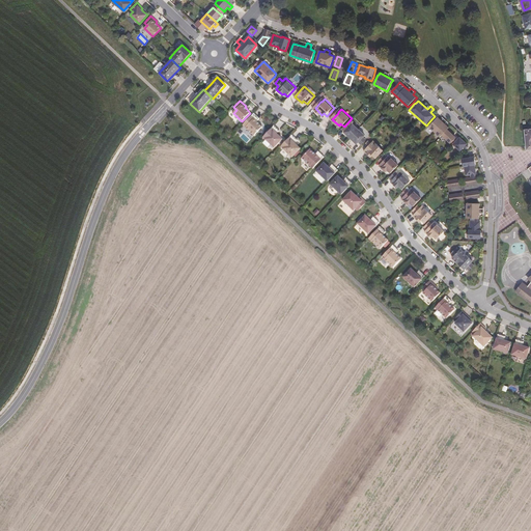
[(259,119),(254,113),(243,124),(254,136),(262,127),(257,121),(259,119)]
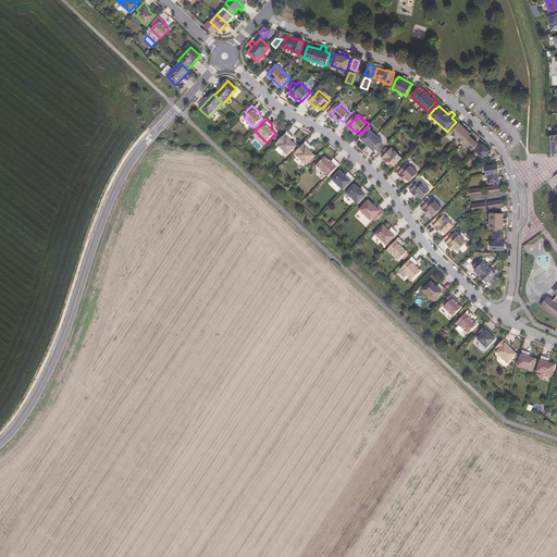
[(456,128),(450,133),(462,145),(466,141),(474,150),(477,148),(480,146),(480,145),(471,136),(472,135),(468,131),(470,128),(467,125),(463,127),(460,124),(458,125),(457,127),(456,128)]
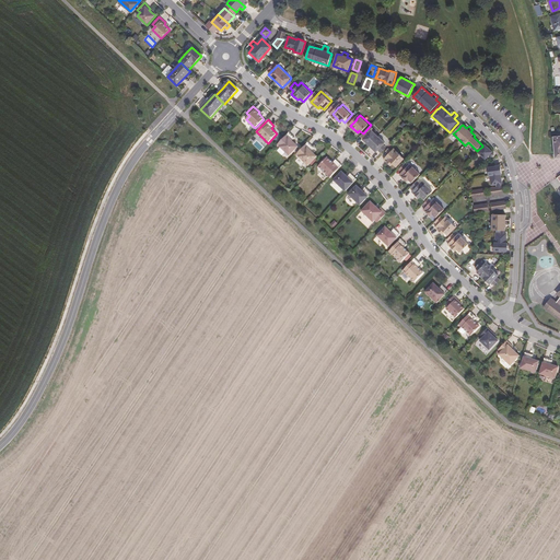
[(366,139),(364,140),(370,146),(378,137),(373,131),(372,133),(366,139)]
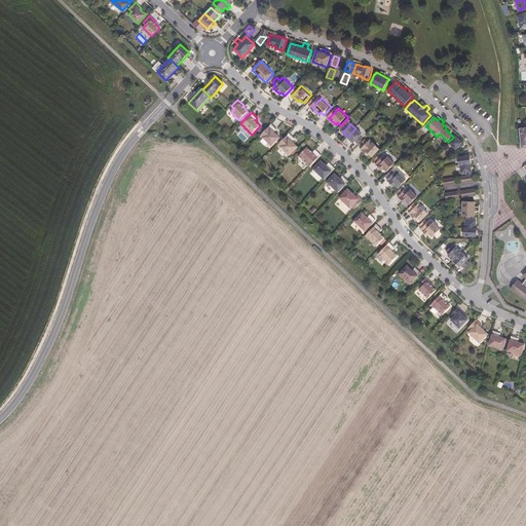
[(271,124),(261,136),(272,146),(280,138),(274,133),(277,129),(271,124)]
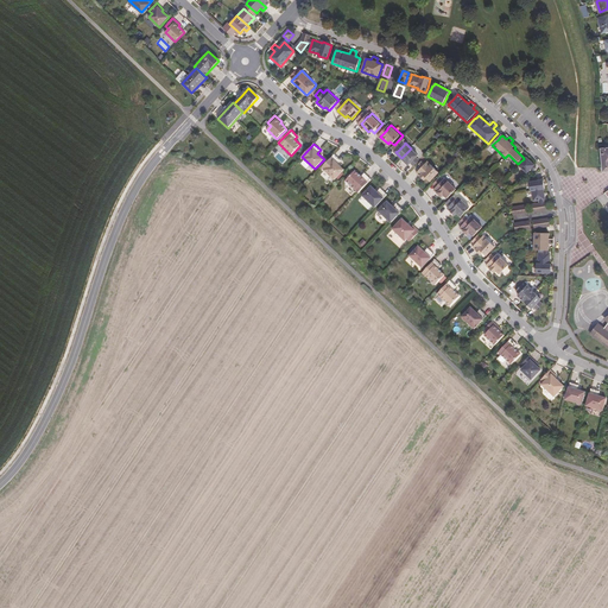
[(411,149),(401,158),(407,163),(409,162),(415,156),(416,153),(411,149)]
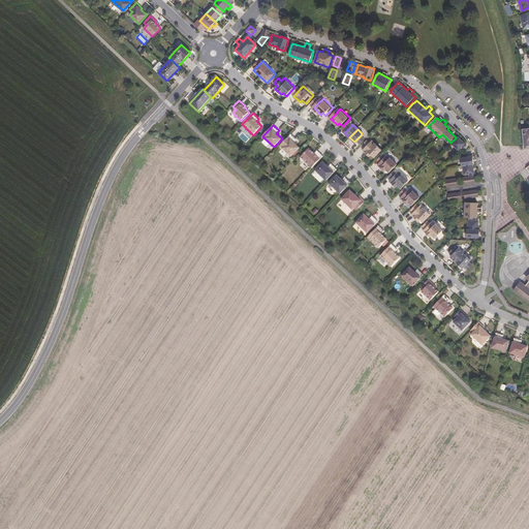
[(291,134),(280,146),(291,157),(300,148),(293,143),(297,139),(291,134)]
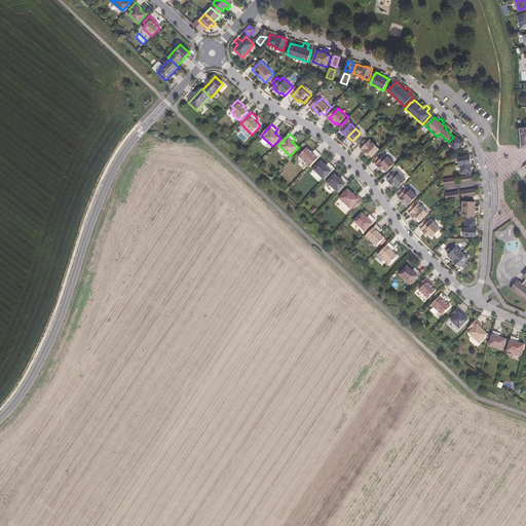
[(452,142),(450,144),(457,151),(461,148),(463,145),(464,145),(456,138),(454,139),(452,142)]
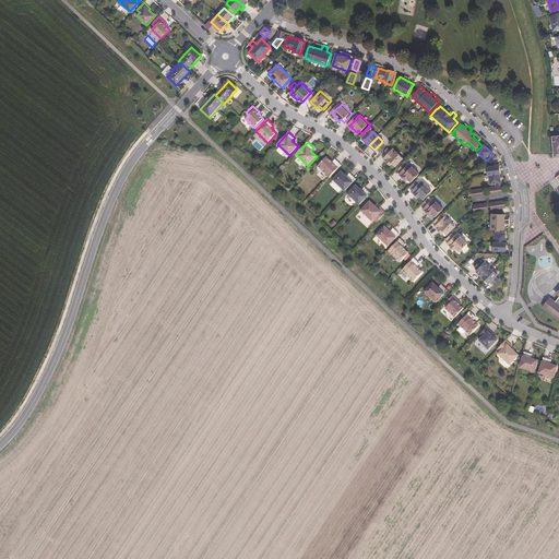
[(383,155),(381,157),(389,165),(390,163),(394,166),(402,157),(391,147),(389,150),(383,155)]
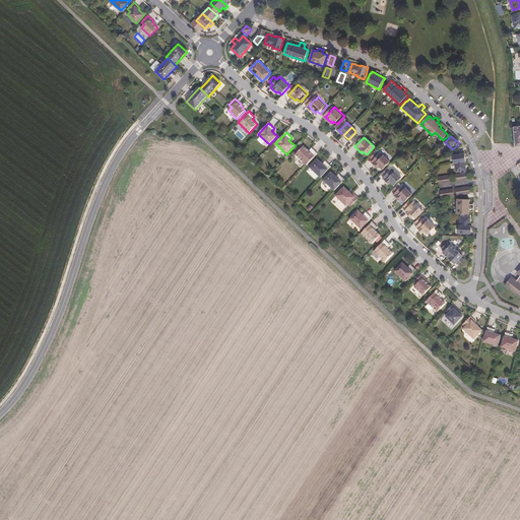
[(296,154),(307,165),(318,153),(312,148),(309,151),(304,146),(296,154)]
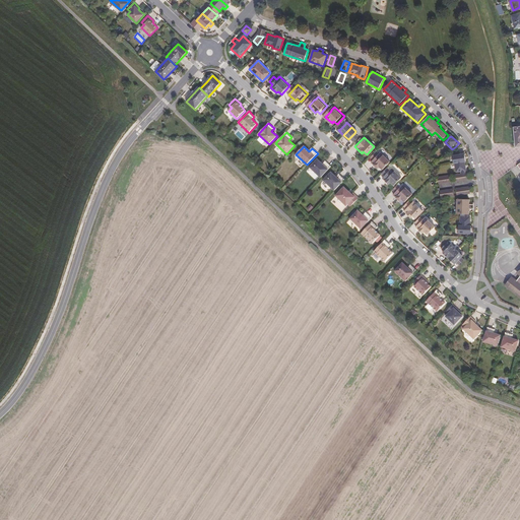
[(374,159),(371,161),(378,169),(380,167),(383,170),(390,161),(380,152),(378,154),(374,159)]
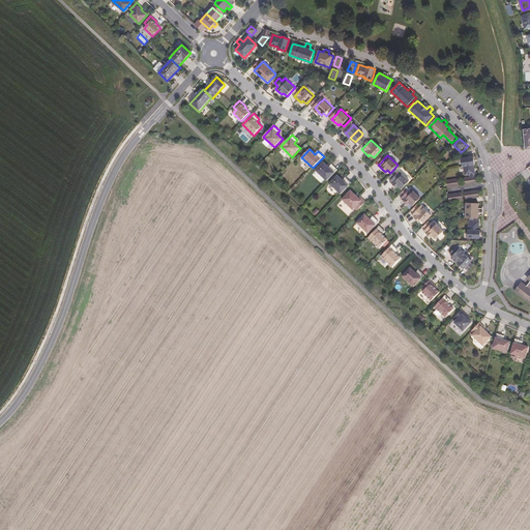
[(464,158),(462,158),(464,175),(475,174),(473,157),(467,157),(464,158)]
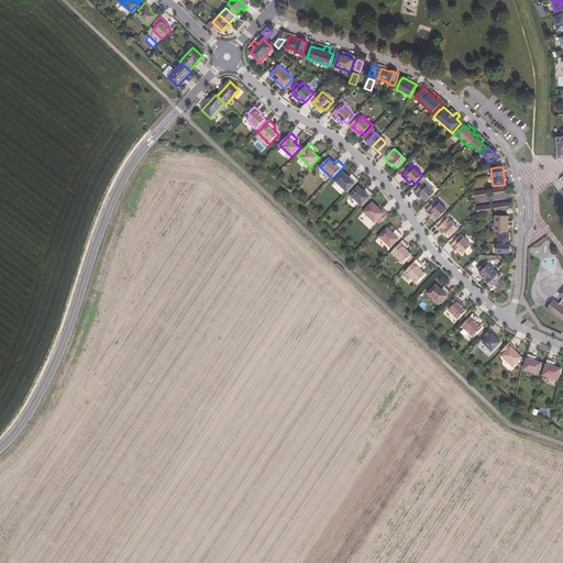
[(344,173),(335,181),(348,192),(359,180),(352,175),(350,178),(344,173)]
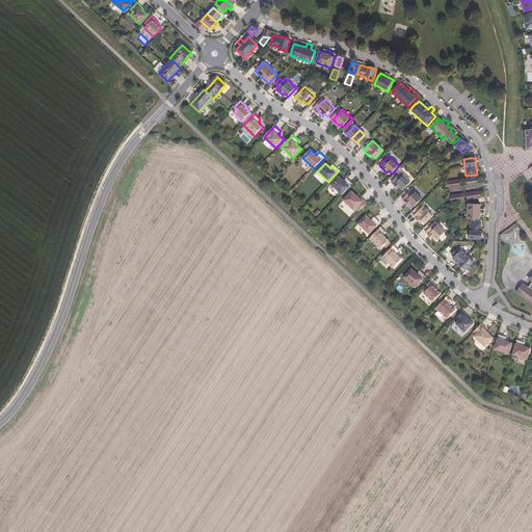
[(394,180),(391,182),(398,189),(400,187),(403,190),(410,182),(400,173),(398,175),(394,180)]
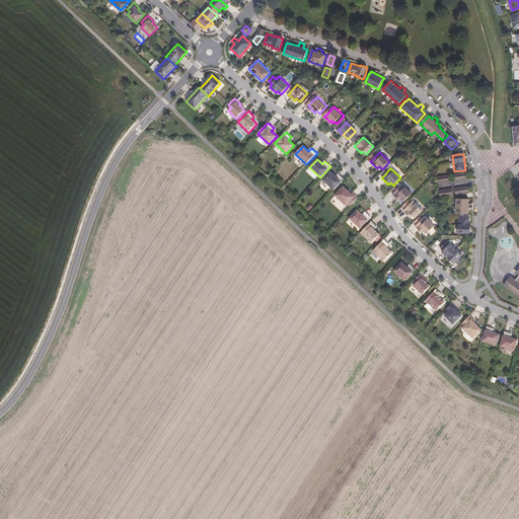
[(330,172),(323,180),(334,191),(344,179),(339,174),(336,177),(330,172)]
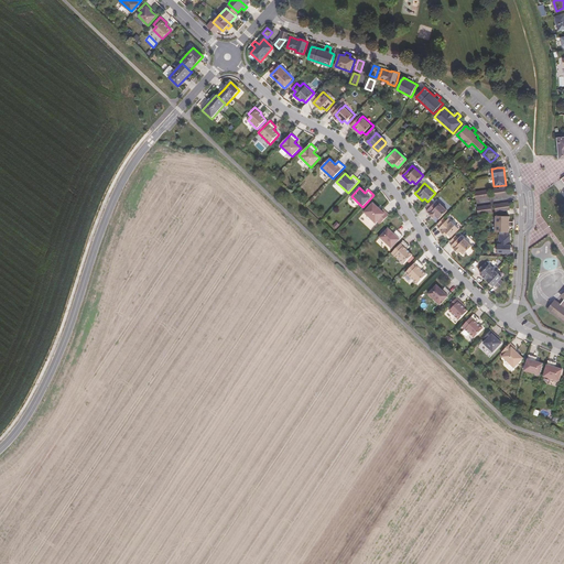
[(429,208),(426,212),(434,218),(436,216),(440,219),(447,210),(436,201),(434,203),(429,208)]
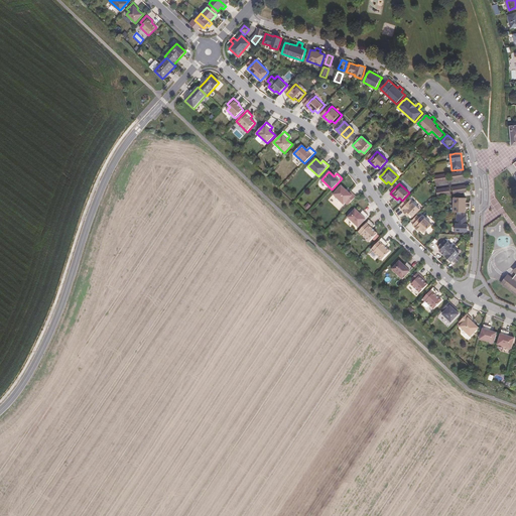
[(349,205),(357,197),(351,190),(350,192),(342,185),(334,194),(338,198),(337,199),(337,200),(339,202),(340,202),(341,201),(345,204),(346,203),(349,205)]
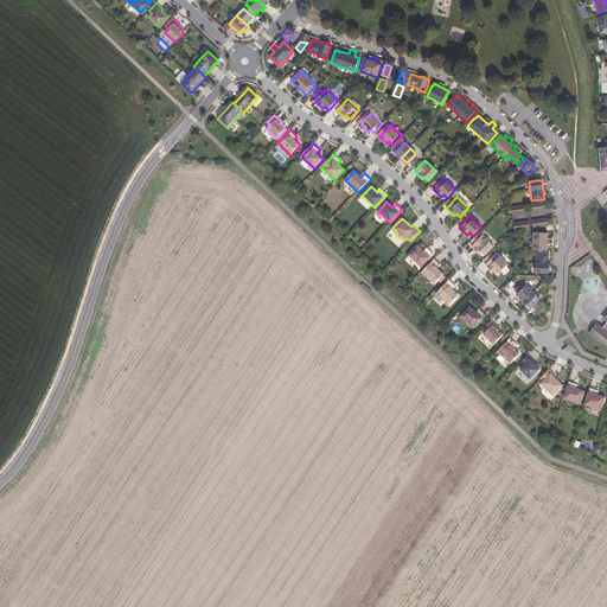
[(474,243),(472,247),(480,254),(481,251),(486,255),(494,246),(483,235),(480,237),(474,243)]
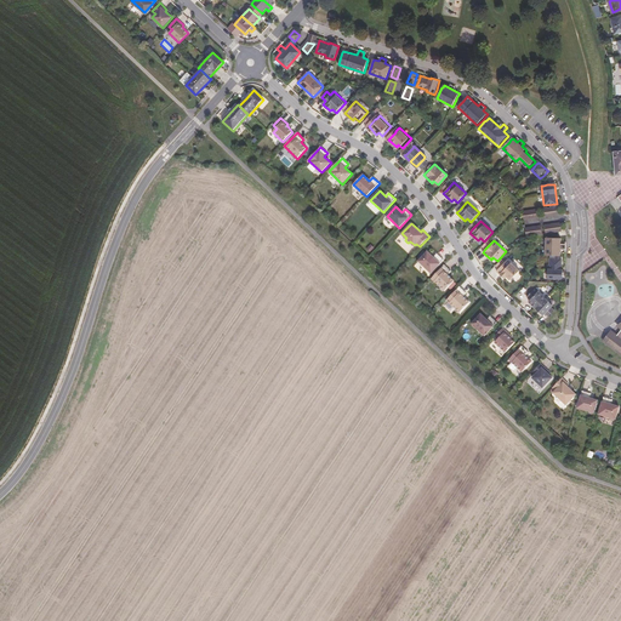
[(428,252),(419,261),(432,274),(444,261),(437,254),(434,257),(428,252)]
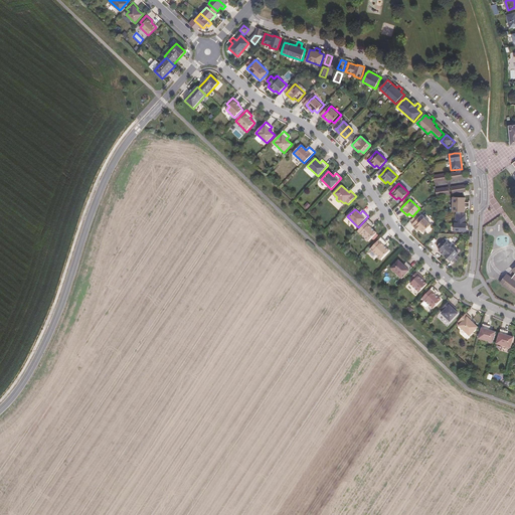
[(455,223),(455,230),(463,231),(465,231),(467,231),(467,223),(466,223),(466,214),(465,214),(461,214),(456,214),(456,223),(455,223)]
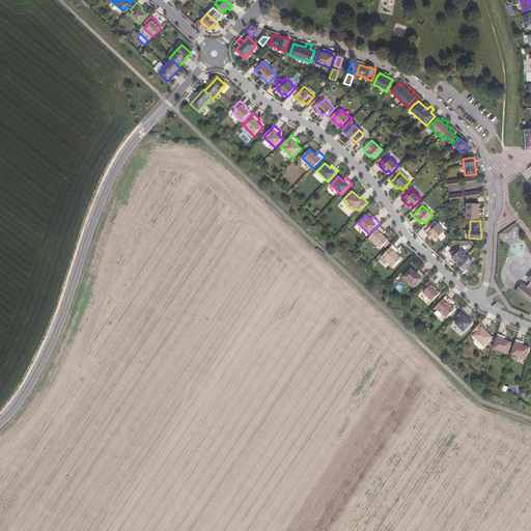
[(427,229),(424,232),(431,239),(434,236),(437,240),(444,231),(434,222),(431,224),(427,229)]
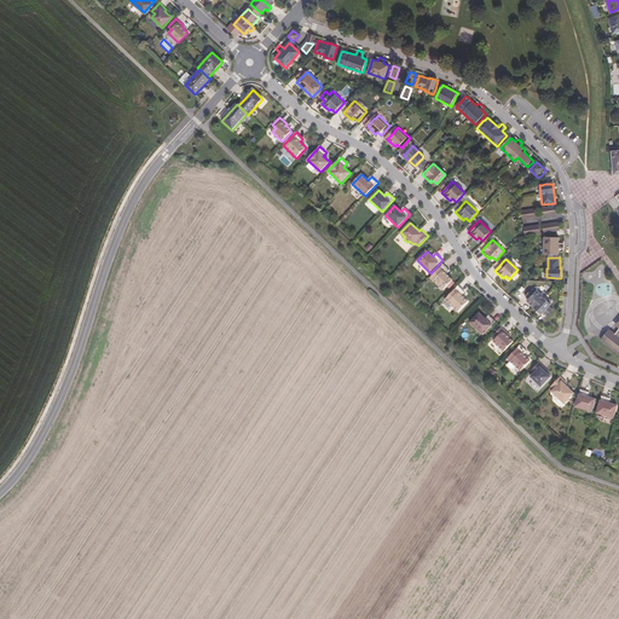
[(449,271),(443,265),(429,278),(443,291),(452,281),(446,275),(449,271)]
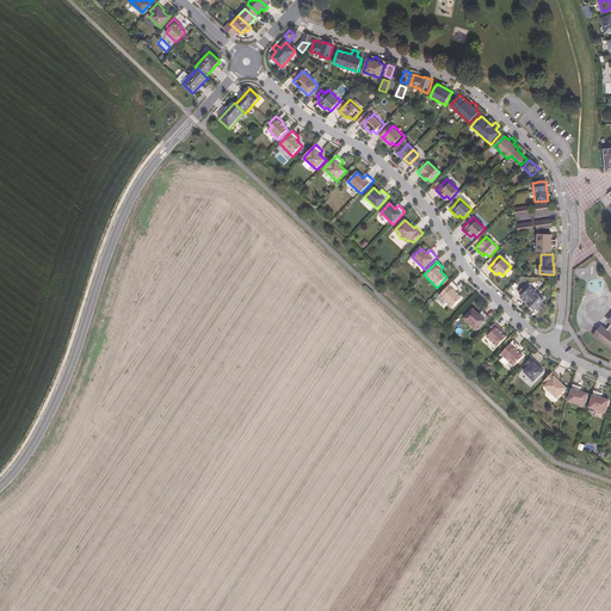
[(458,289),(452,283),(439,296),(452,308),(462,298),(456,292),(458,289)]
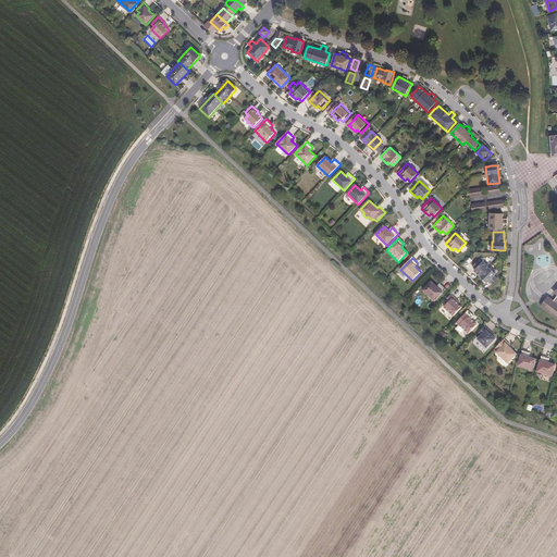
[(474,270),(481,276),(490,268),(483,261),(474,270)]
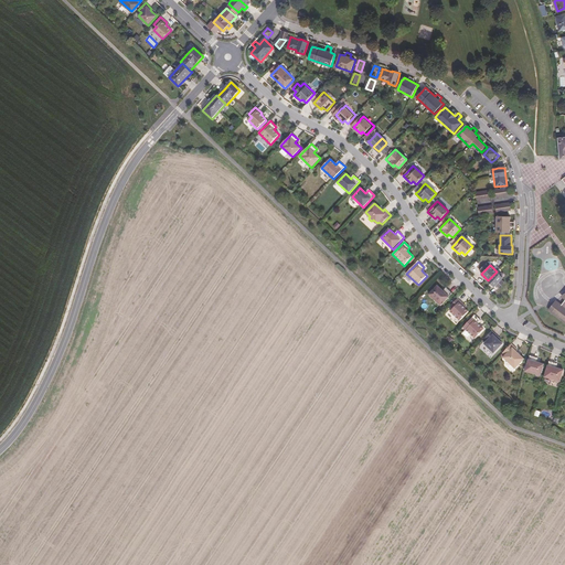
[(497,272),(488,280),(496,287),(497,286),(502,280),(503,278),(497,272)]
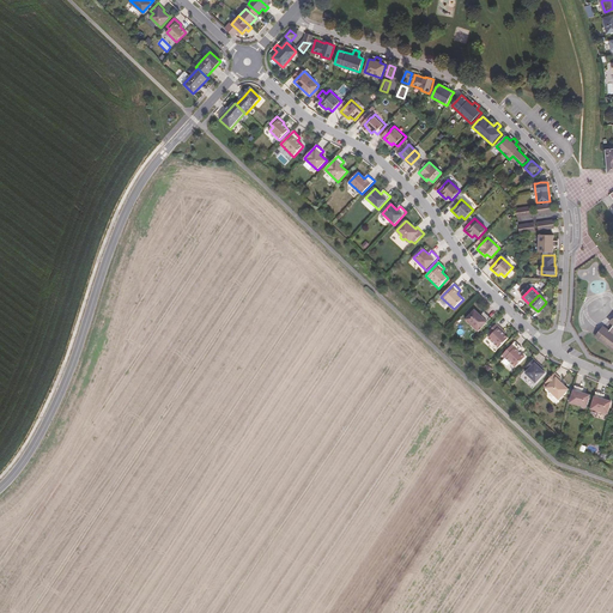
[(474,310),(466,320),(478,332),(491,320),(484,313),(480,316),(474,310)]
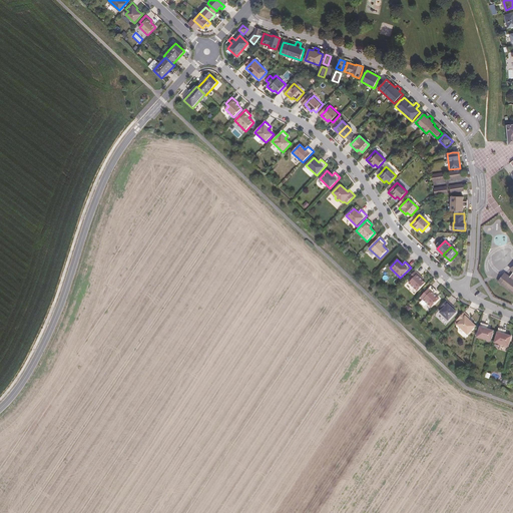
[(421,277),(415,272),(410,277),(409,279),(411,281),(409,284),(417,292),(425,284),(422,281),(420,278),(421,277)]
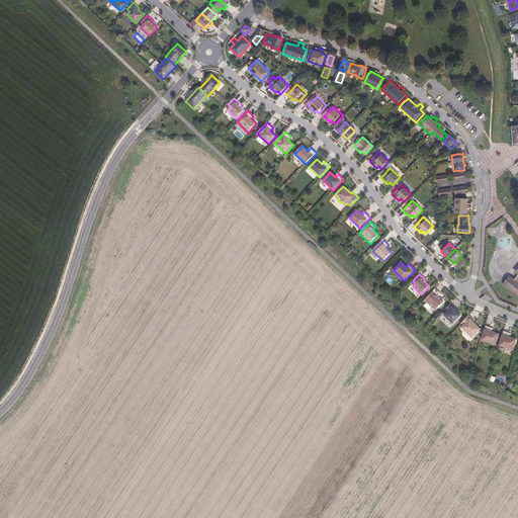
[(517,274),(517,275),(507,288),(517,295),(517,274)]
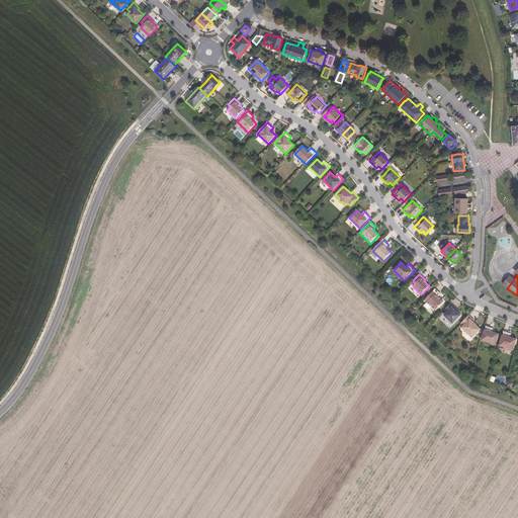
[(440,294),(435,288),(425,299),(435,311),(443,301),(438,296),(440,294)]
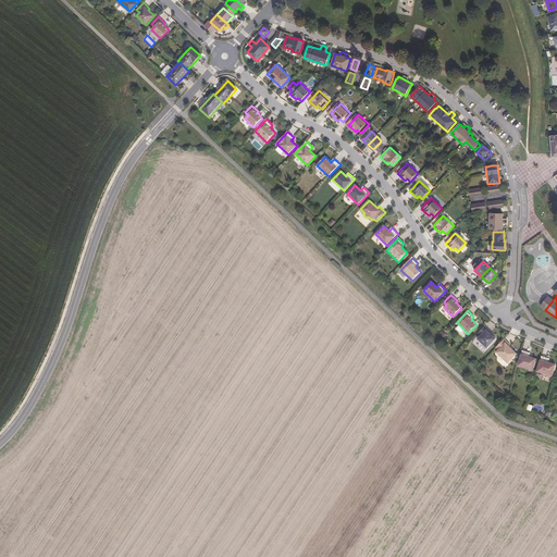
[(492,332),(485,325),(480,332),(479,333),(481,335),(478,338),(487,348),(496,338),(493,335),(490,333),(492,332)]
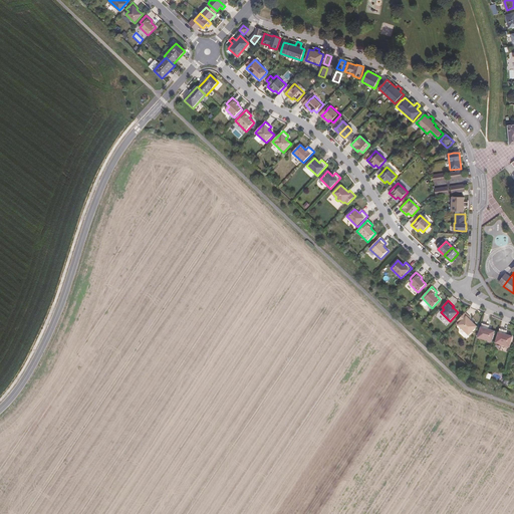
[(471,318),(465,313),(458,321),(460,323),(458,325),(462,328),(461,329),(461,331),(463,333),(465,333),(465,332),(469,335),(477,326),(470,319),(471,318)]
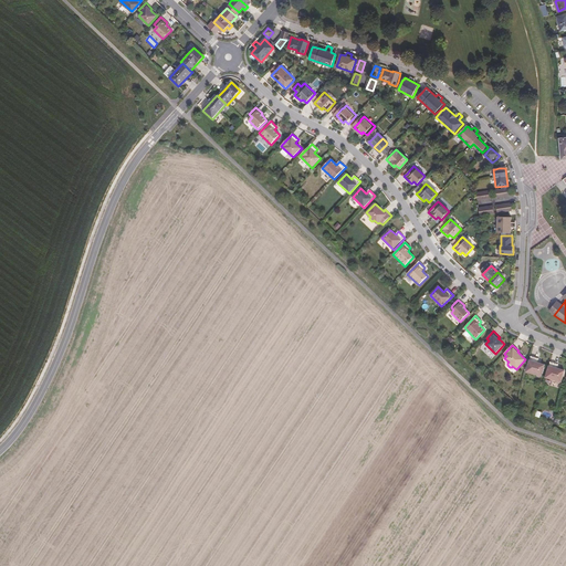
[(537,364),(540,359),(531,357),(526,373),(542,377),(545,366),(537,364)]
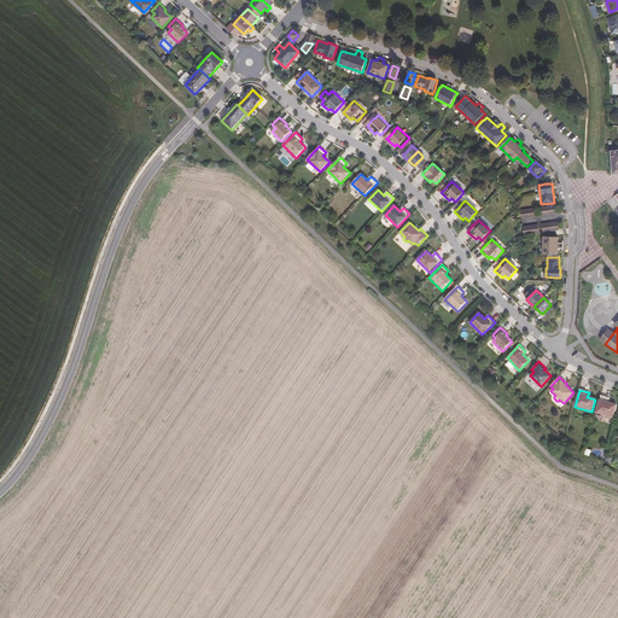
[(608,402),(610,397),(601,395),(596,412),(613,417),(617,404),(608,402)]
